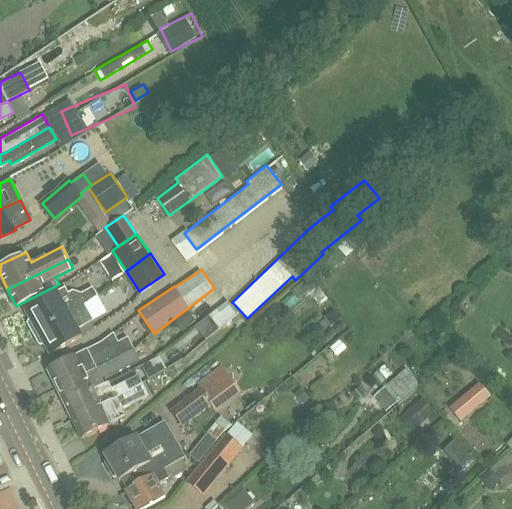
[(34,331),(85,304),(85,303),(87,302),(81,292),(72,289),(68,291),(64,284),(26,306),(31,315),(28,321),(34,331)]
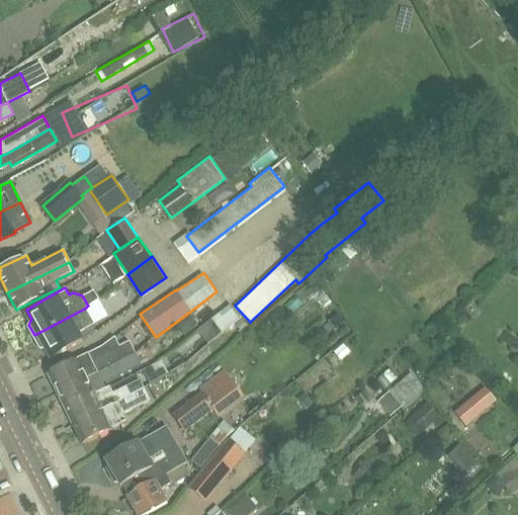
[(311,297),(290,315),(318,348),(349,323),(338,310),(328,318),(311,297)]
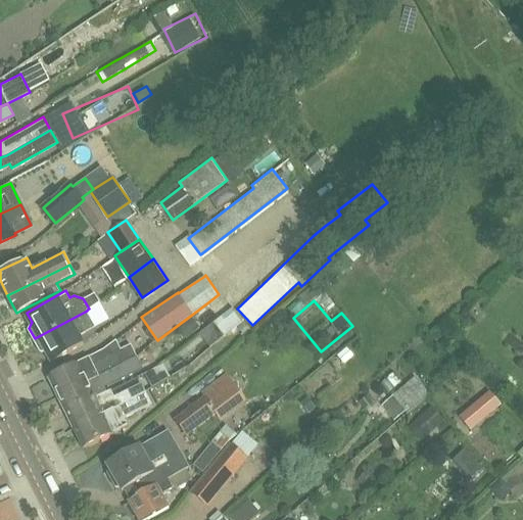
[(210,345),(243,320),(233,306),(199,332),(210,345)]
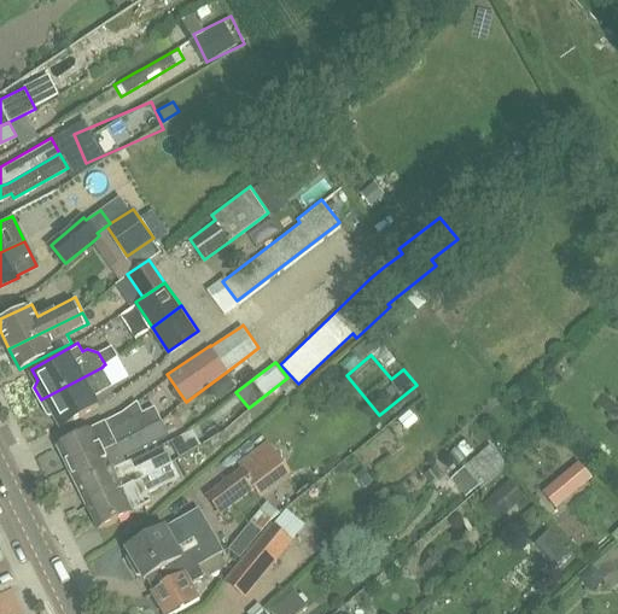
[(103,367),(41,399),(48,413),(56,413),(63,425),(98,404),(93,395),(112,384),(103,367)]
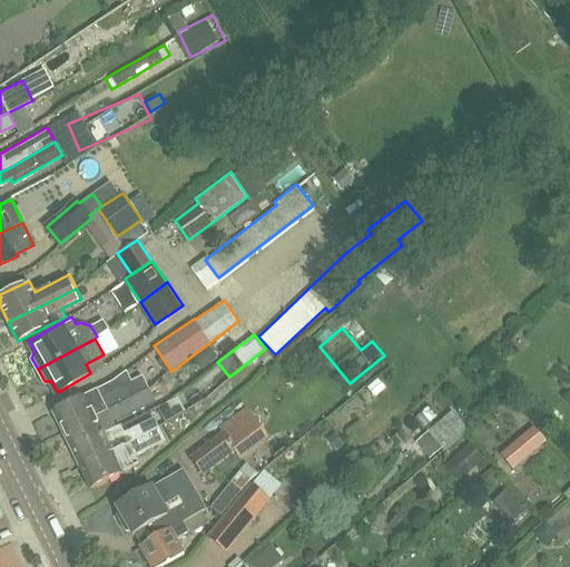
[(131,364),(136,377),(153,371),(149,359),(131,364)]
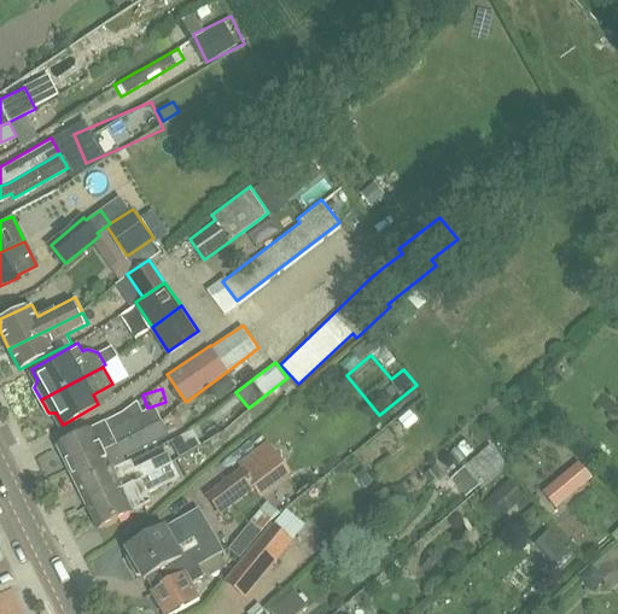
[(162,419),(156,405),(109,428),(105,421),(58,444),(69,467),(144,430),(144,428),(159,420),(162,419)]
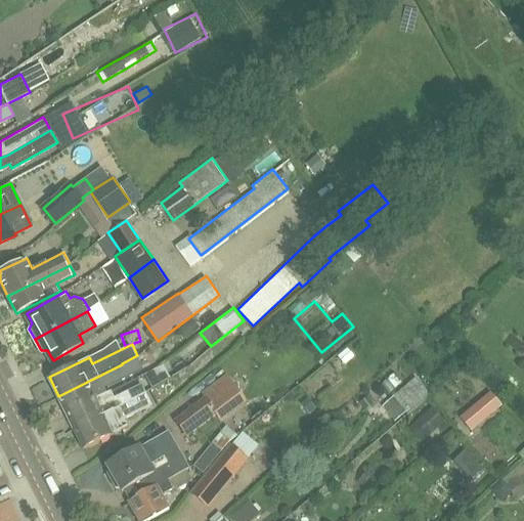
[(66,411),(107,390),(111,389),(111,388),(95,396),(92,389),(126,373),(126,371),(139,364),(135,356),(122,363),(122,364),(58,396),(66,411)]
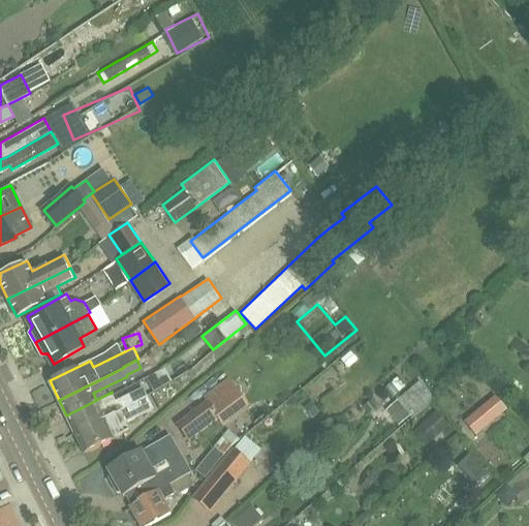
[(417,381),(386,406),(401,425),(432,399),(417,381)]
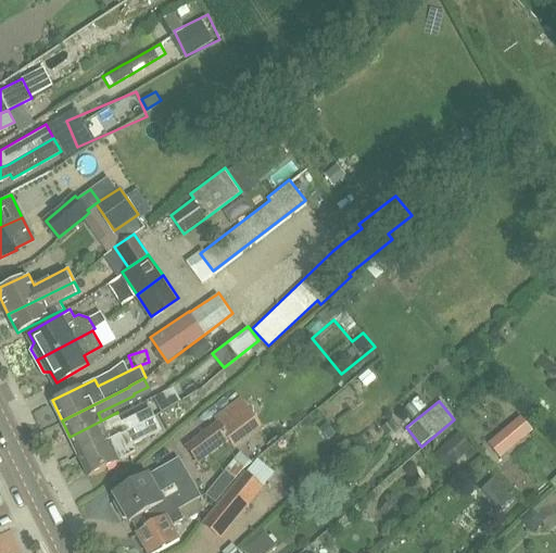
[(117,413),(114,414),(70,437),(78,453),(155,414),(151,405),(122,419),(117,413)]
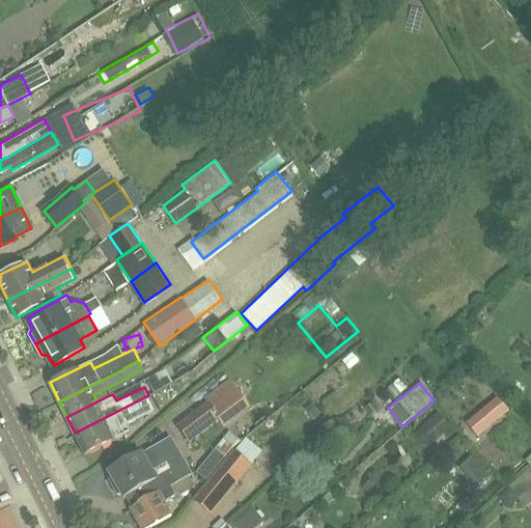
[(155,408),(148,395),(75,433),(84,452),(130,429),(126,422),(155,408)]
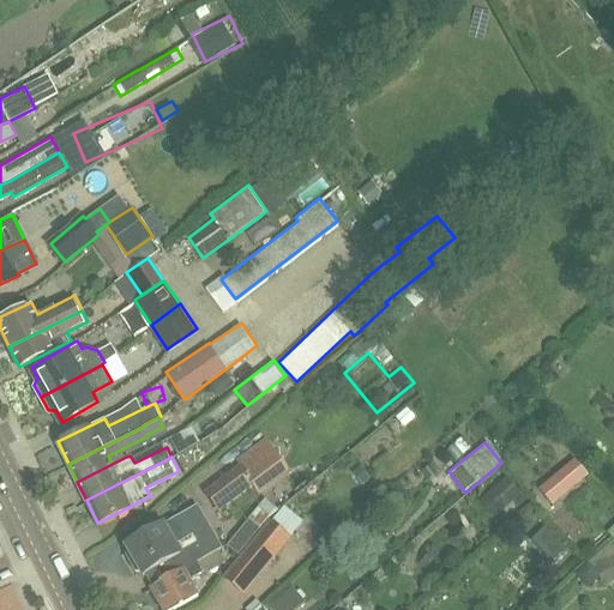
[(575,458),(539,488),(552,503),(588,473),(575,458)]
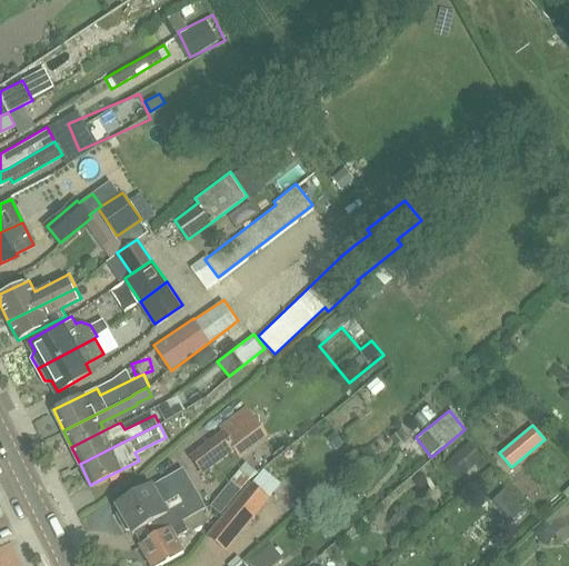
[(399,429),(391,436),(397,443),(405,437),(399,429)]
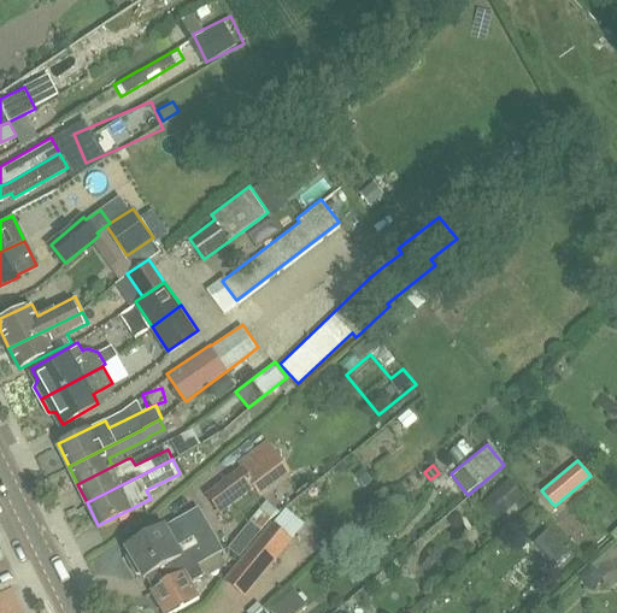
[(218,511),(253,485),(240,467),(205,491),(218,511)]
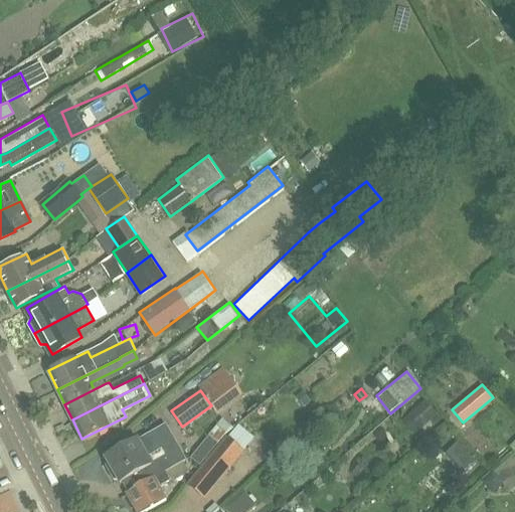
[(421,427),(431,418),(435,423),(442,417),(424,398),(408,412),(421,427)]
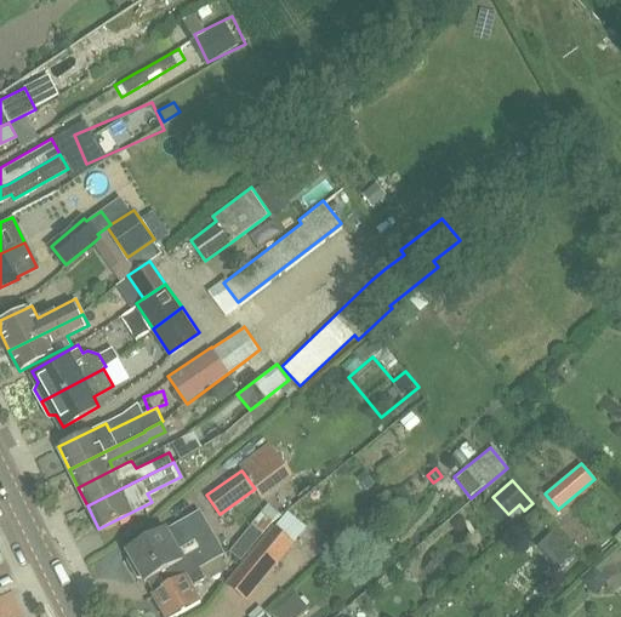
[(243,561),(224,583),(246,601),(265,580),(296,542),(294,541),(306,525),(288,510),(275,525),(273,524),(243,561)]
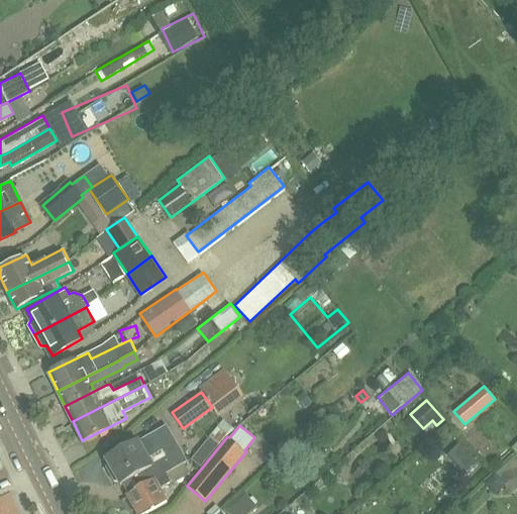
[(109,461),(107,466),(114,479),(119,479),(121,483),(122,482),(132,476),(148,467),(156,478),(167,471),(177,465),(184,461),(189,458),(175,435),(164,442),(159,434),(148,439),(146,436),(138,441),(137,440),(107,457),(109,461)]
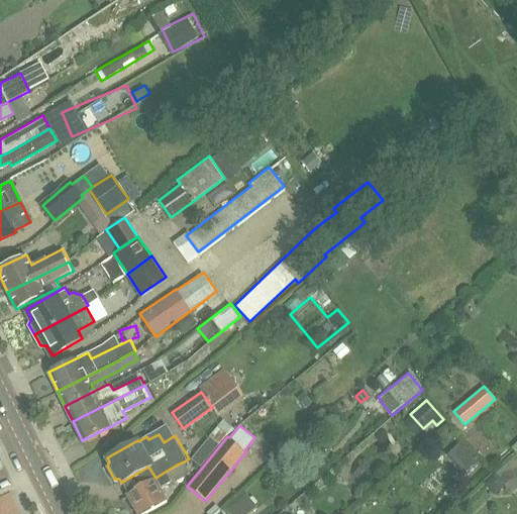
[(209,435),(191,457),(200,466),(218,442),(209,435)]
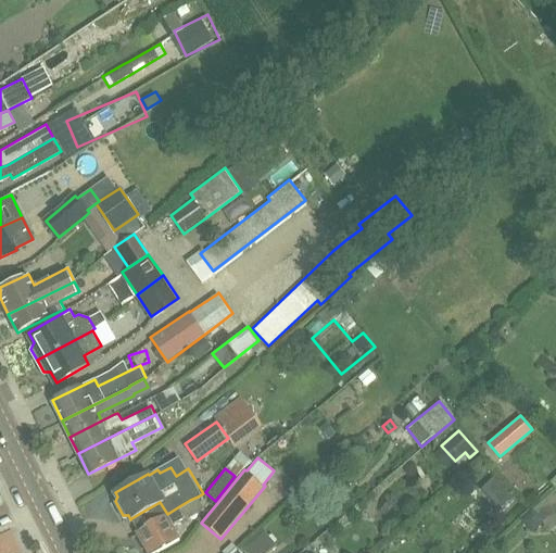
[(494,476),(481,488),(498,506),(512,495),(494,476)]
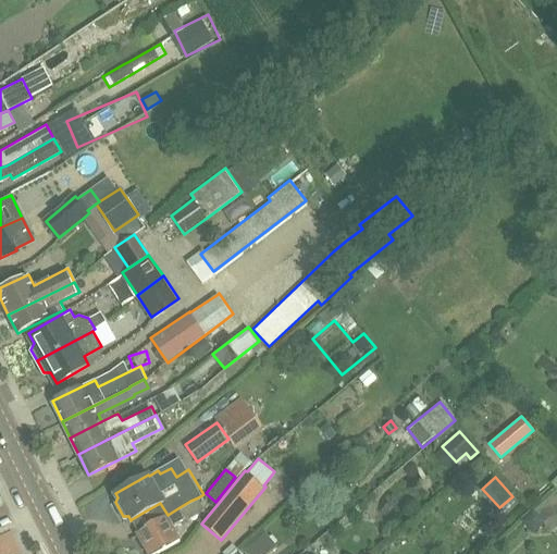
[(149,525),(137,532),(149,553),(151,553),(180,538),(172,525),(185,517),(180,507),(168,515),(149,525)]
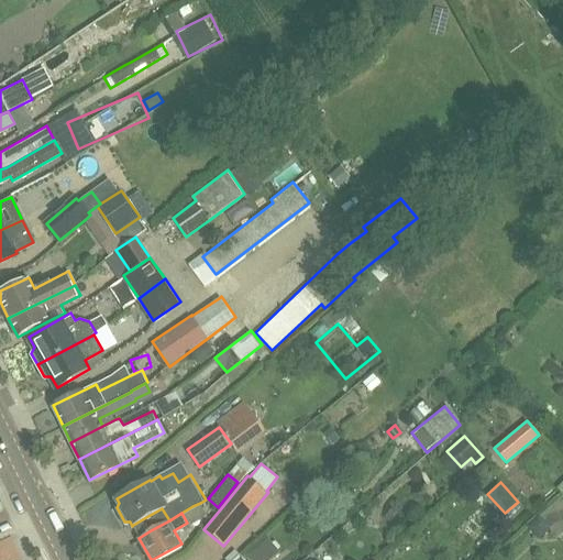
[(267,537),(247,553),(252,559),(266,559),(278,551),(267,537)]
